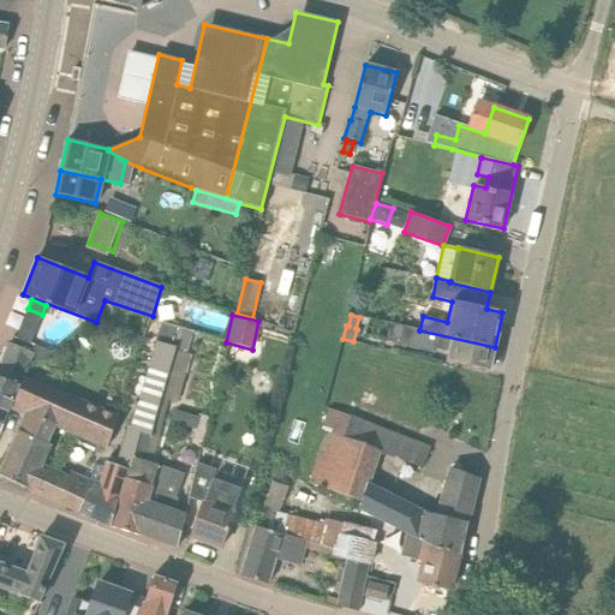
[(175,351),(183,329),(161,323),(155,341),(130,428),(127,428),(118,459),(108,457),(103,469),(94,465),(88,481),(91,482),(90,485),(67,476),(55,502),(111,527),(113,529),(129,470),(139,433),(150,437),(175,351)]
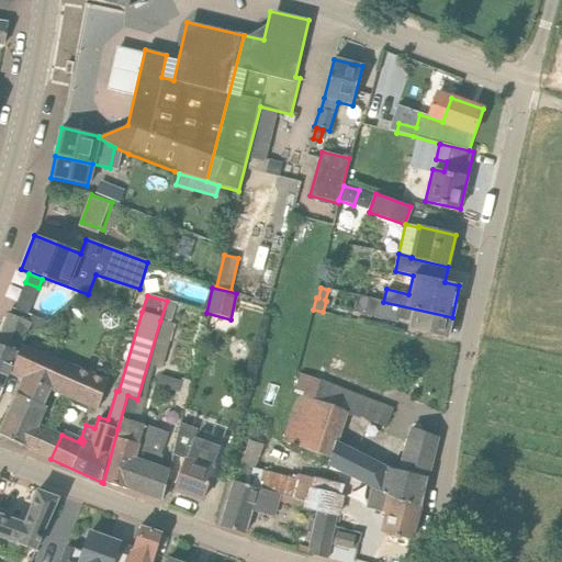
[(383,302),(357,295),(353,313),(396,323),(397,318),(409,322),(407,329),(448,338),(452,317),(383,302)]
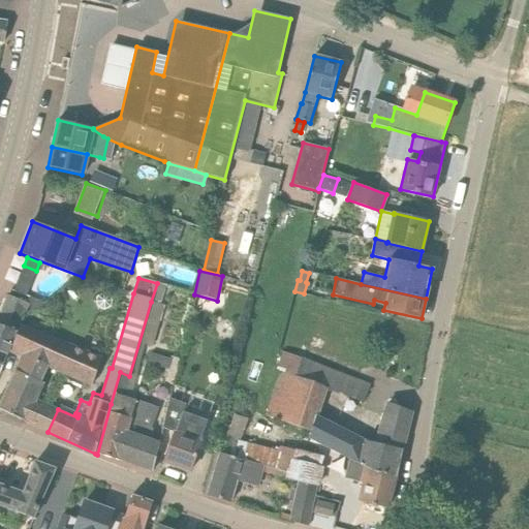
[(96,301),(96,303),(96,304),(97,306),(98,307),(99,308),(100,309),(101,310),(103,310),(104,310),(106,310),(107,309),(110,308),(111,307),(112,306),(112,304),(113,303),(113,302),(112,301),(112,299),(111,298),(110,297),(109,296),(107,294),(105,294),(103,294),(102,294),(101,294),(100,296),(98,297),(97,298),(97,300),(96,301)]
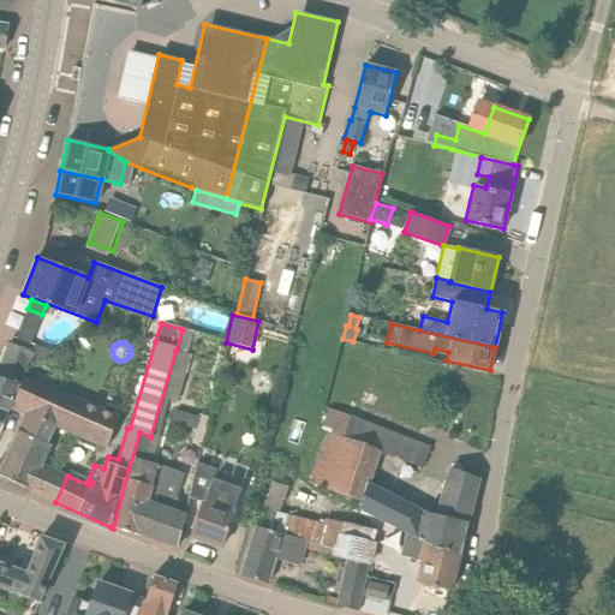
[(0,370),(0,430),(10,410),(11,405),(24,376),(34,353),(11,344),(1,366),(0,370)]
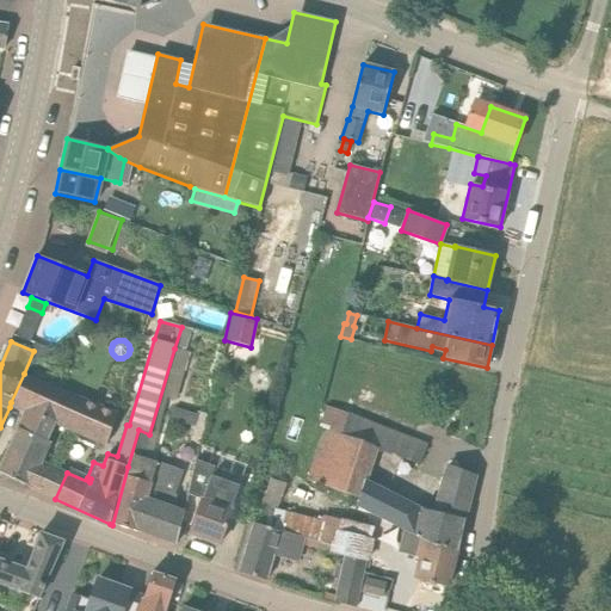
[(36,345),(34,351),(31,358),(36,359),(49,350),(36,345)]
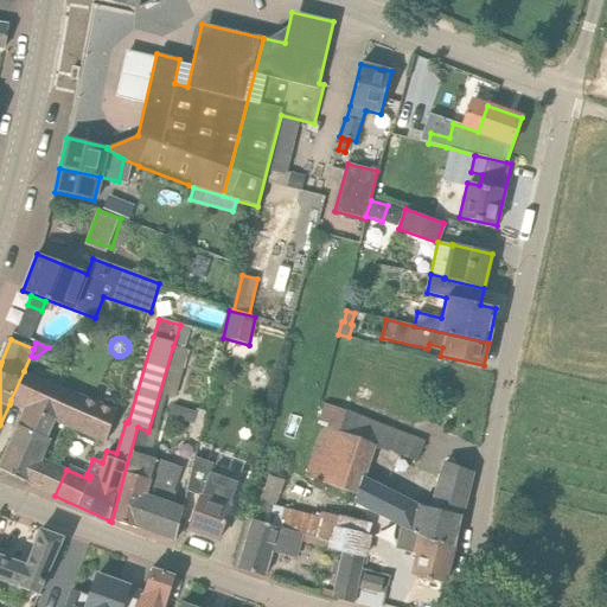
[(173,346),(160,394),(166,395),(176,397),(183,372),(181,372),(185,360),(181,359),(184,350),(173,346)]
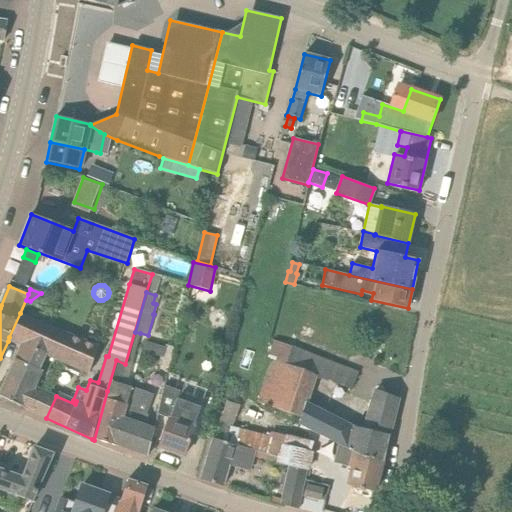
[(373,389),(366,409),(361,428),(352,426),(353,425),(308,403),(316,379),(320,381),(321,379),(351,390),(358,372),(328,361),(329,360),(293,346),(303,317),(301,317),(307,298),(288,292),(267,358),(271,359),(257,402),(301,418),(298,424),(334,443),(334,442),(352,451),(382,462),(392,417),(394,418),(399,399),(373,389)]
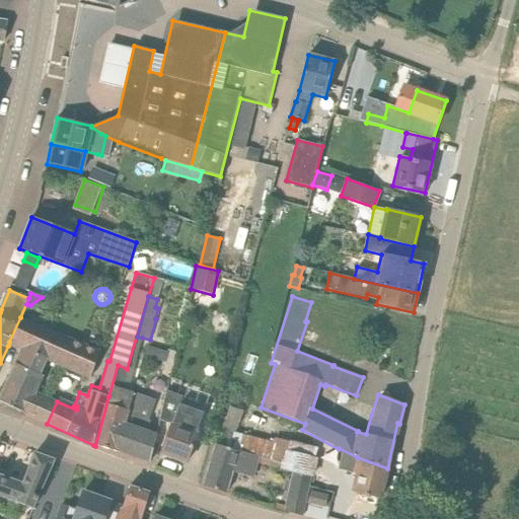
[(0,399),(0,401),(47,424),(57,401),(36,392),(43,377),(40,375),(47,361),(89,379),(99,353),(20,317),(9,342),(8,346),(19,351),(14,364),(16,364),(0,399)]
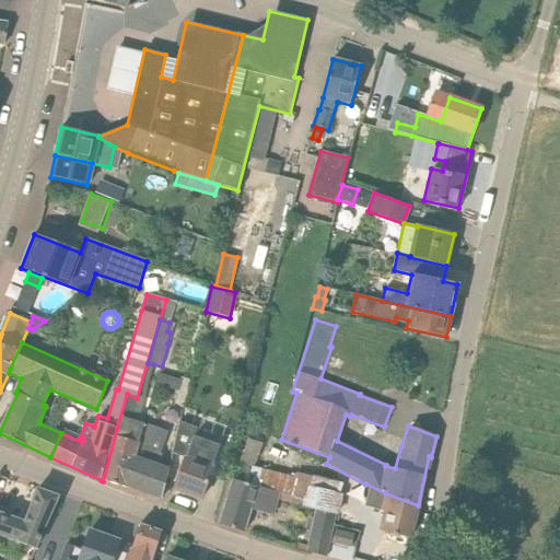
[(181,378),(181,380),(177,391),(176,395),(186,397),(190,381),(181,378)]
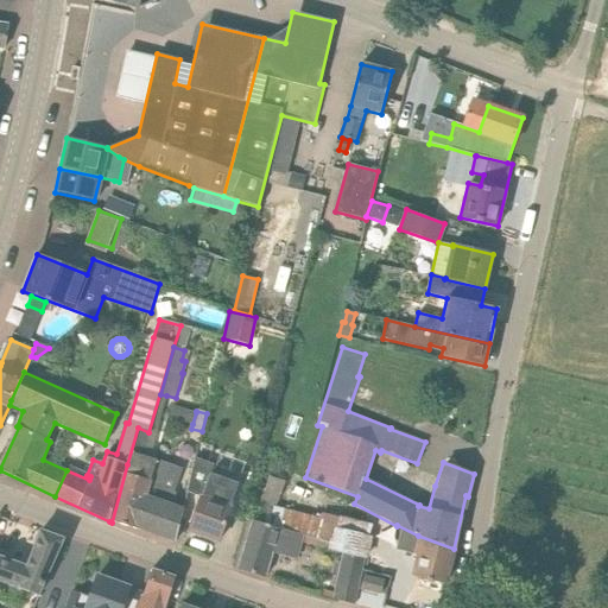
[(156,460),(141,456),(149,432),(138,428),(127,464),(112,523),(135,529),(156,460)]
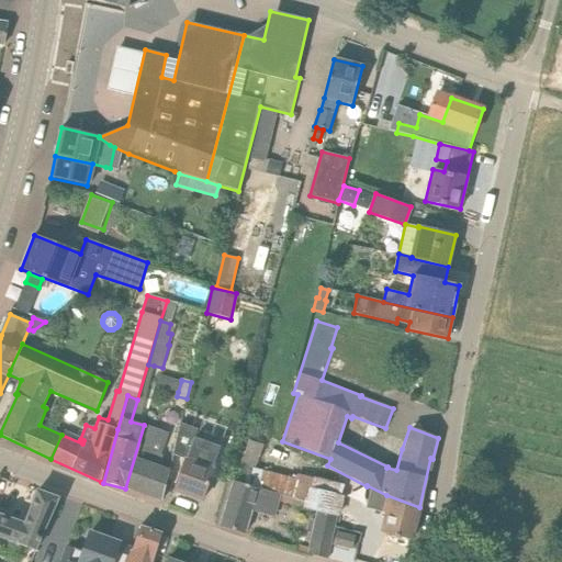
[(175,492),(202,502),(214,469),(213,468),(221,447),(194,438),(198,429),(180,423),(172,454),(186,460),(175,492)]
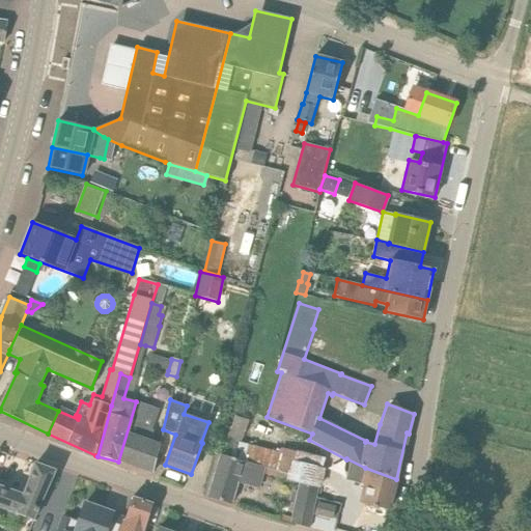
[(160,410),(136,401),(118,462),(119,463),(119,462),(152,473),(160,444),(152,441),(157,427),(155,426),(160,410)]
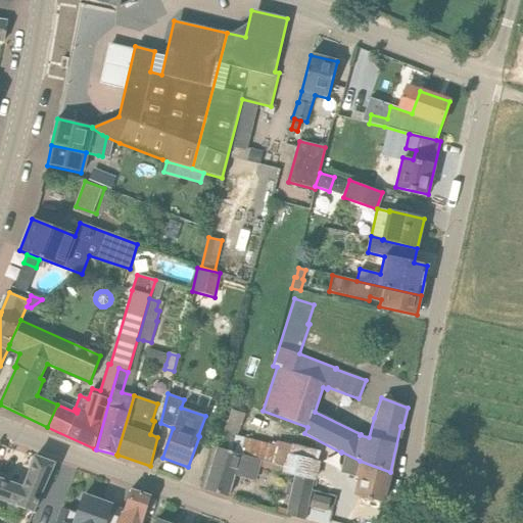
[(285,474),(296,477),(314,480),(317,481),(320,462),(318,461),(320,452),(291,444),(276,441),(275,445),(237,436),(245,416),(231,411),(217,447),(218,448),(239,455),(287,467),(285,474)]
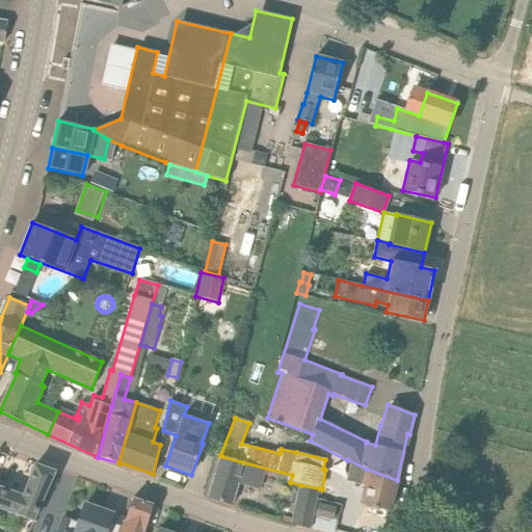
[(221,456),(208,499),(232,505),(238,484),(260,489),(264,475),(287,481),(287,482),(290,482),(292,475),(243,462),(221,456)]
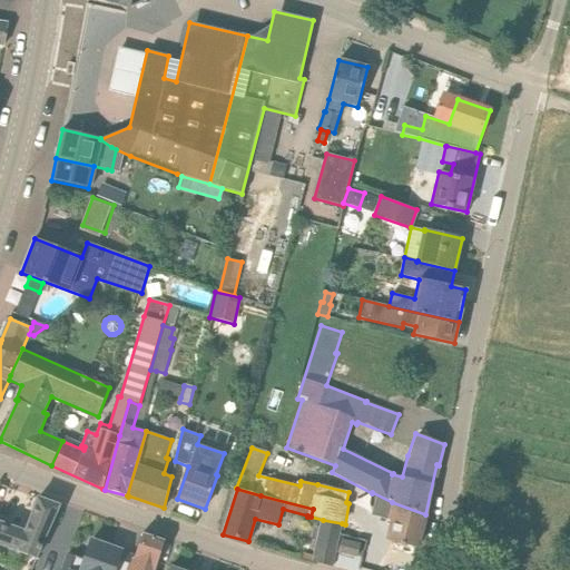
[(416,549),(425,514),(392,502),(372,492),(372,493),(369,502),(379,507),(377,510),(389,512),(386,520),(392,520),(387,541),(416,549)]
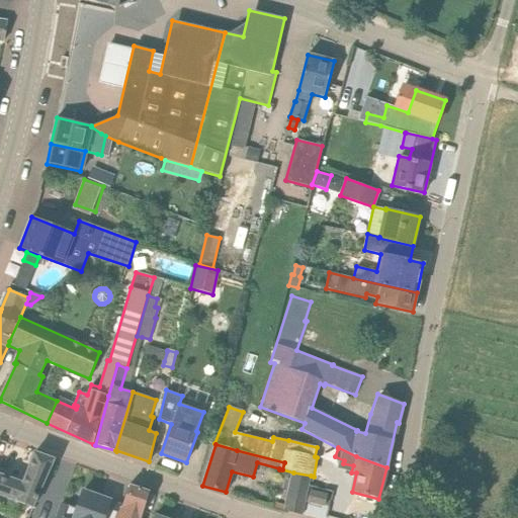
[(0,495),(18,502),(18,503),(34,509),(53,459),(33,452),(23,485),(0,475),(0,495)]
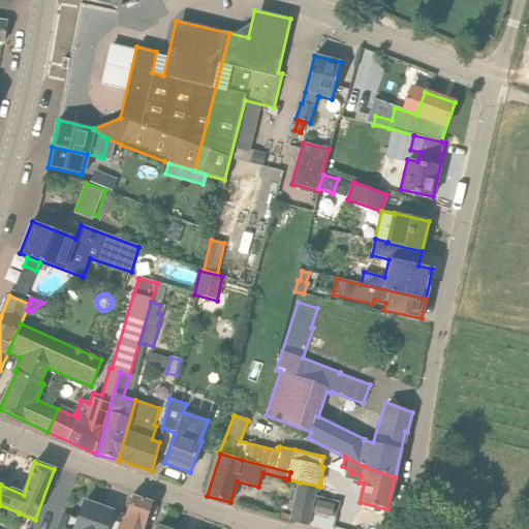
[(317,486),(300,483),(290,522),(309,526),(317,486)]
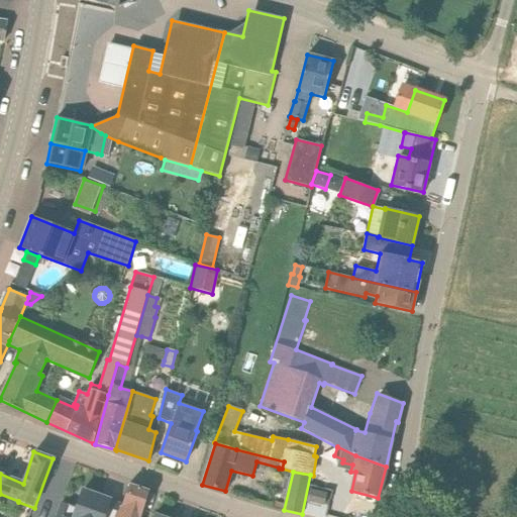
[(140,516),(149,492),(129,485),(122,505),(118,503),(113,516),(140,516)]
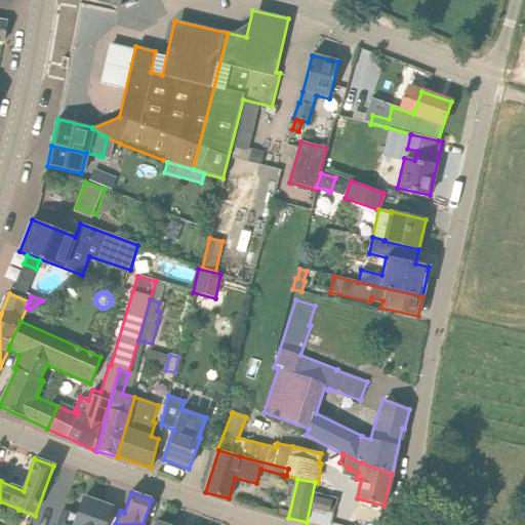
[(115,524),(120,511),(111,508),(111,507),(85,497),(78,516),(63,511),(56,524),(115,524)]
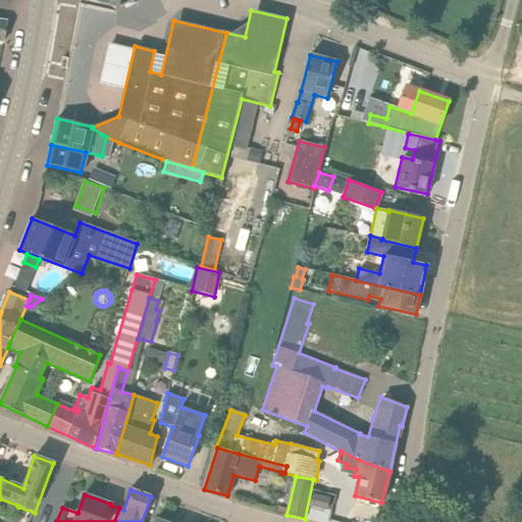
[(327,510),(330,500),(312,494),(310,506),(327,510)]
